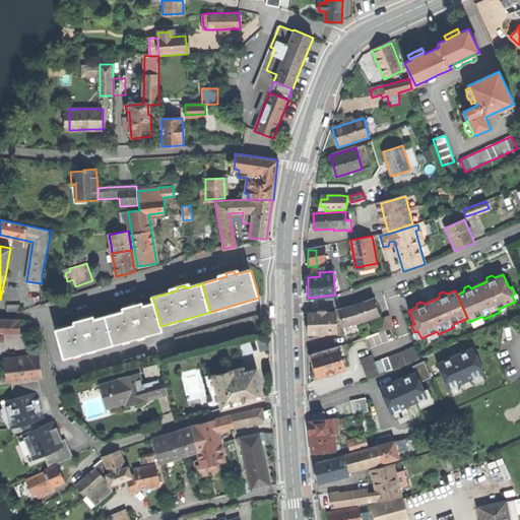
[(338,309),(343,326),(379,312),(374,298),(353,305),(338,309)]
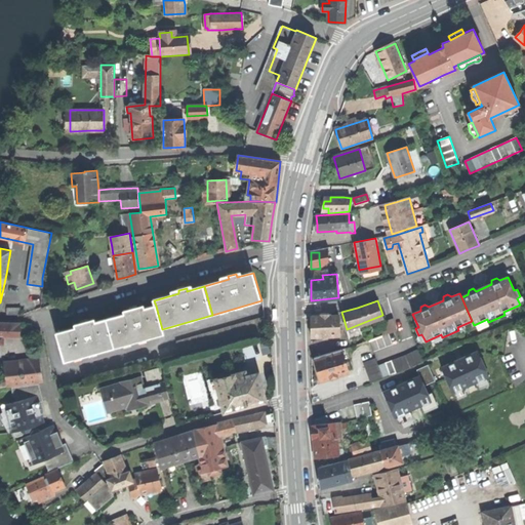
[(131,313),(107,320),(115,349),(164,334),(162,329),(156,306),(139,311),(138,308),(134,309),(130,310),(131,313)]
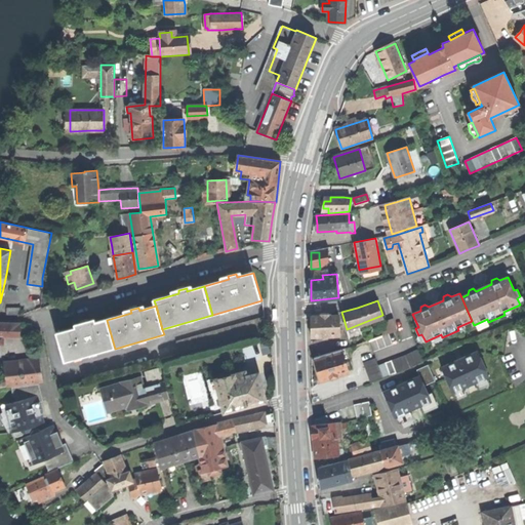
[(312,338),(340,336),(339,315),(329,316),(329,314),(322,314),(322,317),(312,317),(312,326),(312,338)]
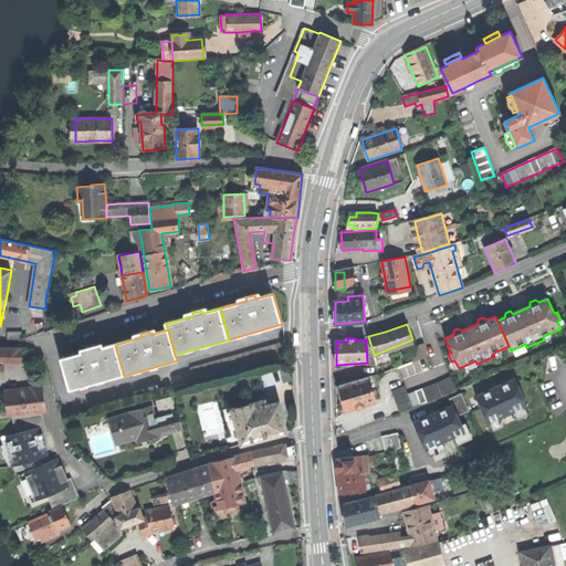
[(289,357),(284,343),(191,369),(194,377),(187,378),(189,385),(289,357)]
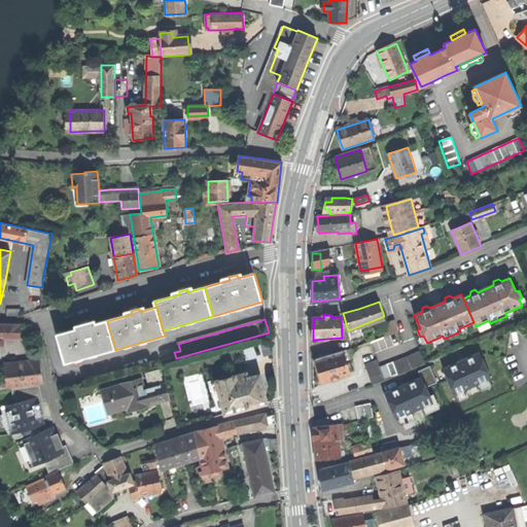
[(384,336),(398,330),(395,319),(389,321),(384,336)]
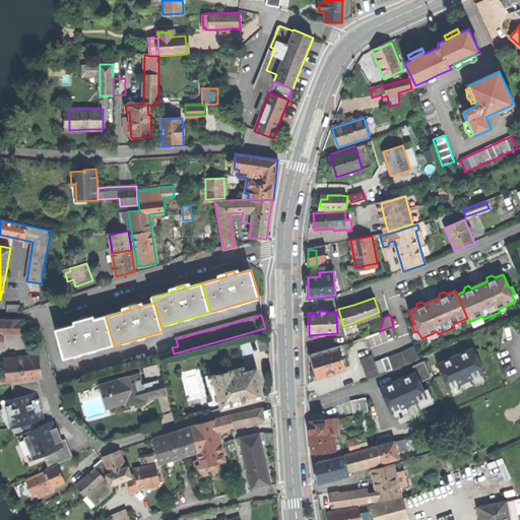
[(80,323),(56,330),(65,360),(114,345),(106,317),(88,321),(87,319),(83,320),(79,321),(80,323)]
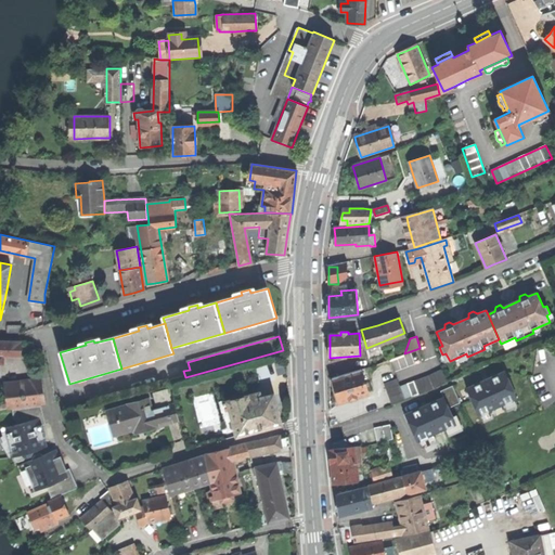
[(3,358),(23,358),(23,343),(13,343),(0,341),(0,364),(3,365),(3,358)]
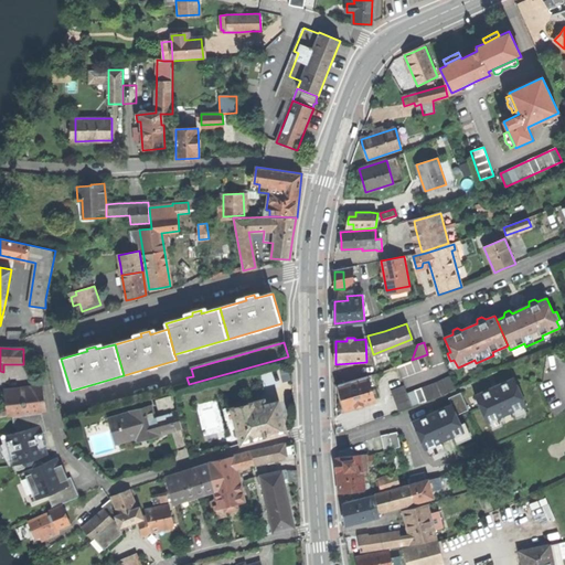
[(441,395),(456,388),(449,375),(434,383),(407,392),(405,385),(392,390),(400,411),(413,406),(441,395)]
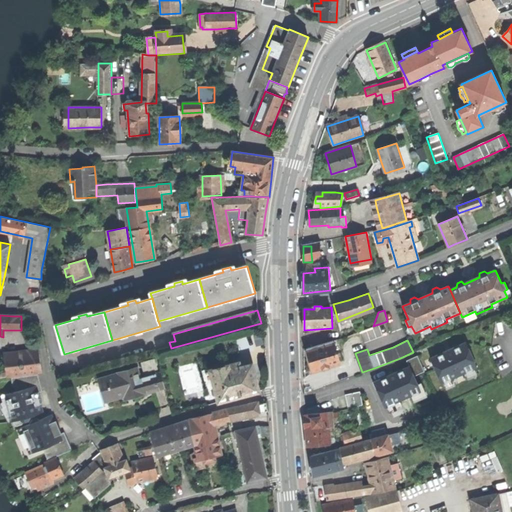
[(330,367),(341,363),(334,341),(307,349),(310,360),(313,371),(323,368),(324,369),(330,367)]
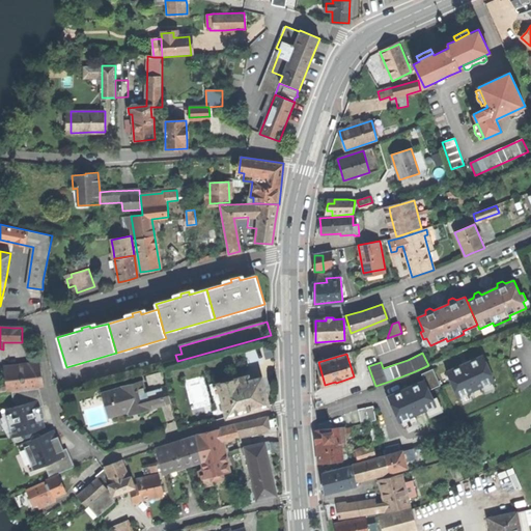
[(465,363),(446,371),(458,397),(494,381),(482,355),(465,363)]
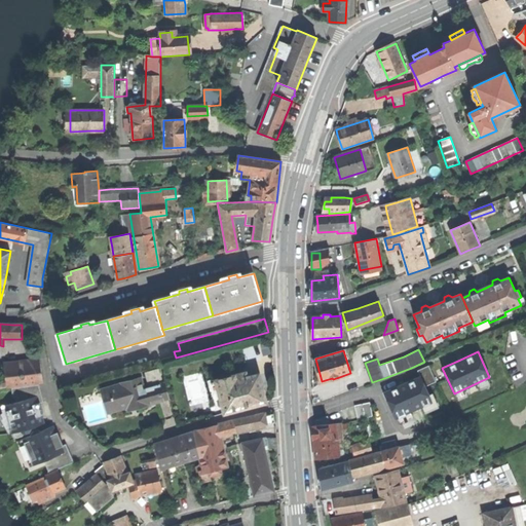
[(4,366),(6,382),(7,387),(42,382),(40,362),(4,366)]
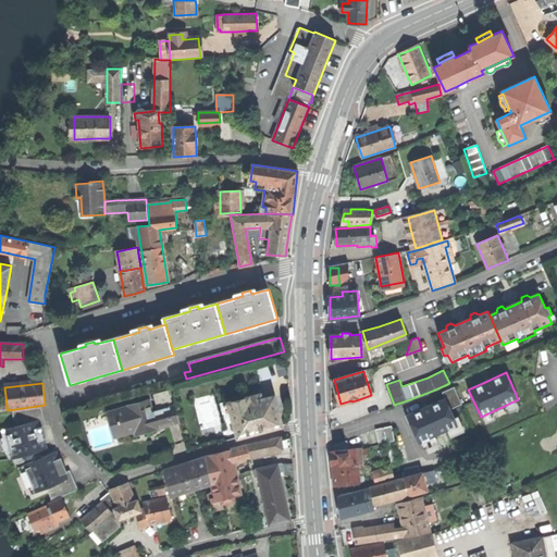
[(454,387),(442,393),(445,398),(450,409),(462,404),(454,387)]
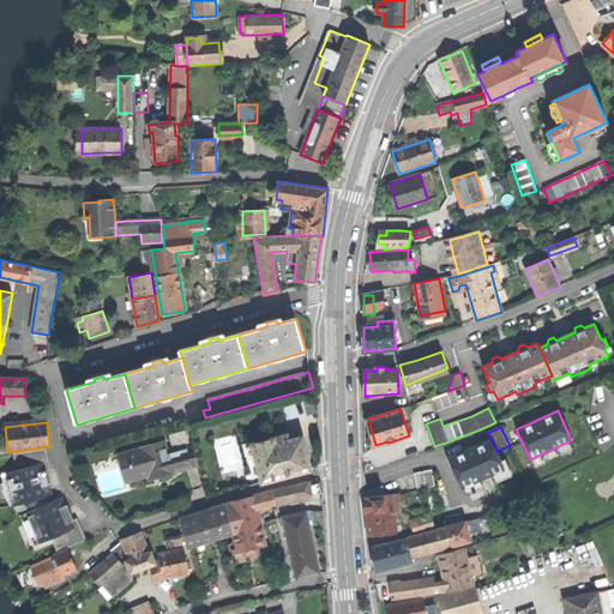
[(173,474),(198,467),(192,449),(192,450),(187,432),(170,437),(175,453),(168,456),(164,444),(120,457),(127,483),(162,474),(172,471),(173,474)]
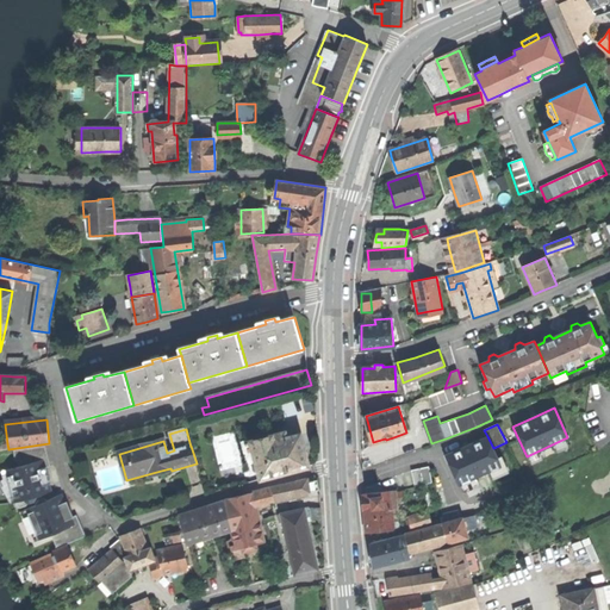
[(261,479),(307,466),(303,449),(299,435),(286,440),(285,434),(251,442),(261,479)]
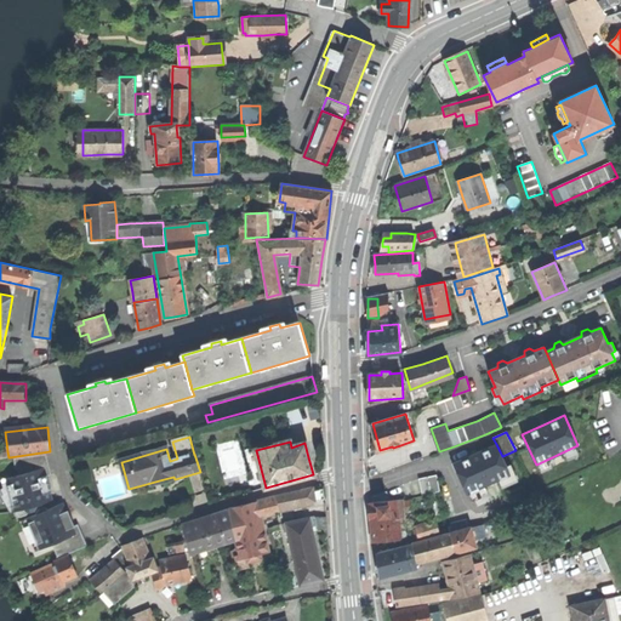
[(476,454),(455,463),(472,501),(489,494),(485,486),(511,474),(502,456),(496,444),(476,454)]
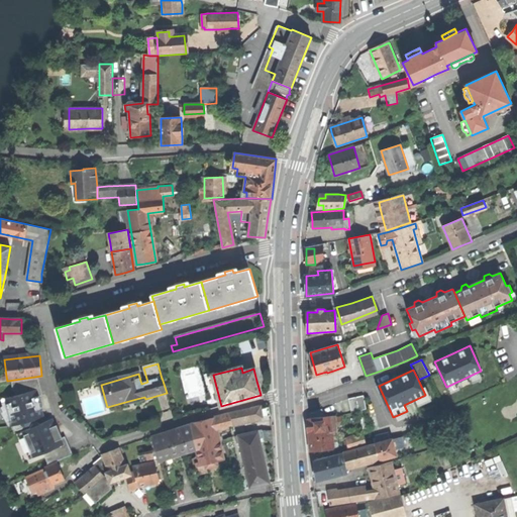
[(36,390),(38,396),(39,396),(42,395),(38,379),(11,382),(12,389),(15,392),(16,395),(36,390)]
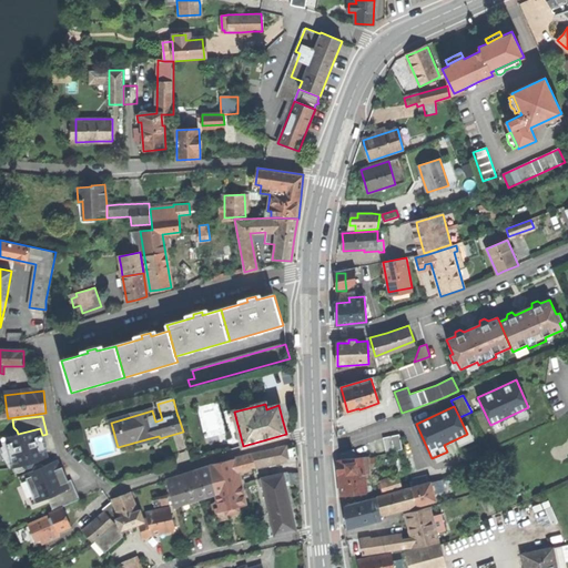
[(47,449),(42,435),(40,428),(18,434),(6,438),(13,467),(16,467),(16,470),(19,473),(26,470),(27,468),(31,466),(34,462),(48,457),(47,449)]
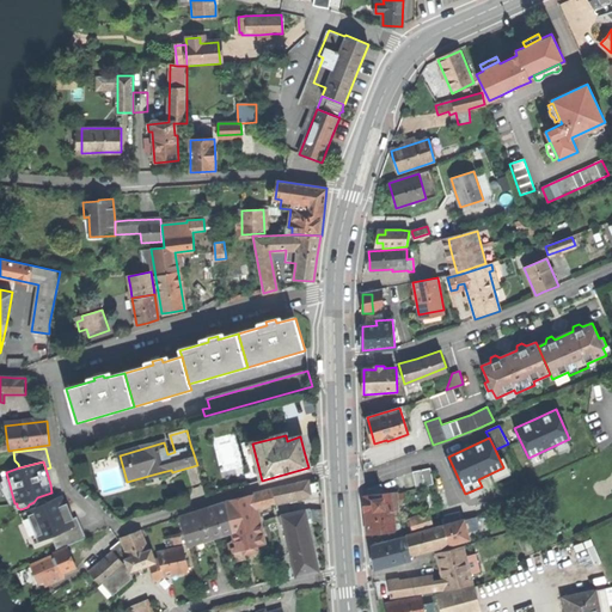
[(417,485),(435,483),(433,467),(415,469),(417,485)]
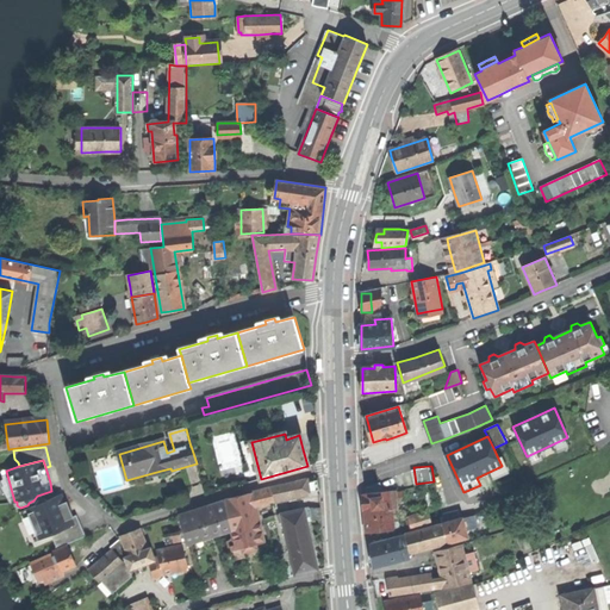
[(11,503),(14,502),(6,471),(1,472),(4,480),(1,480),(5,495),(7,493),(11,503)]
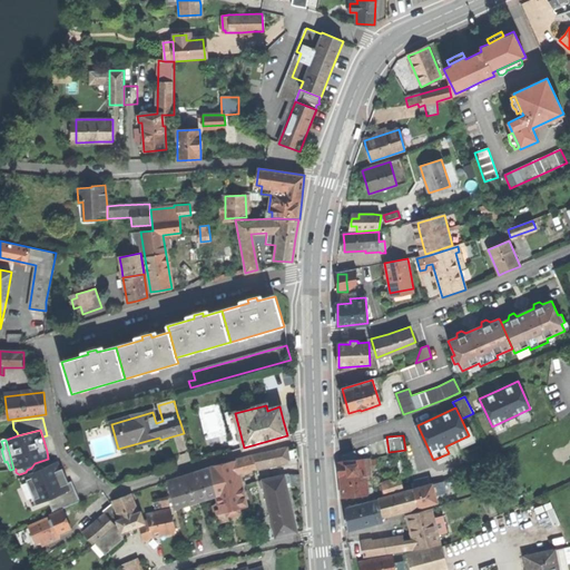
[(254,455),(255,465),(256,467),(271,464),(271,469),(285,465),(284,461),(290,459),(288,449),(278,449),(254,455)]
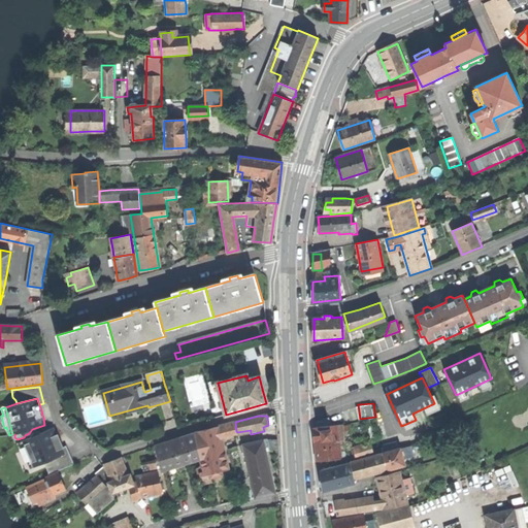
[(219,436),(236,431),(235,422),(216,427),(219,436)]
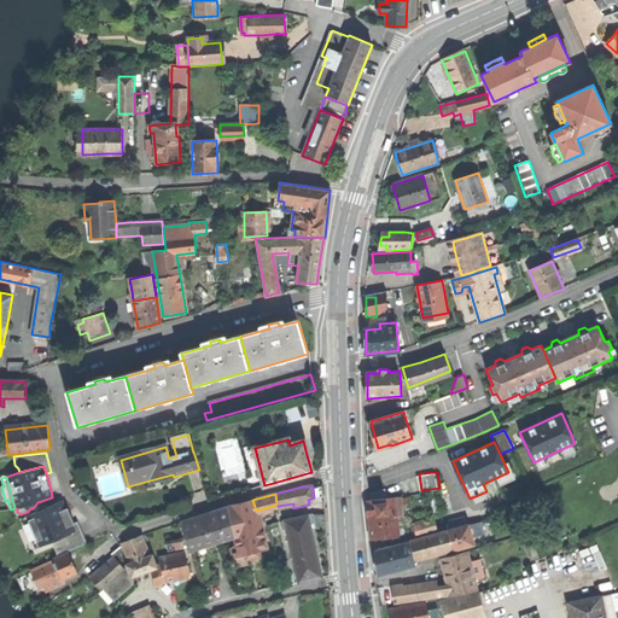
[(371,540),(400,536),(397,517),(403,516),(401,497),(368,500),(369,520),(371,540)]
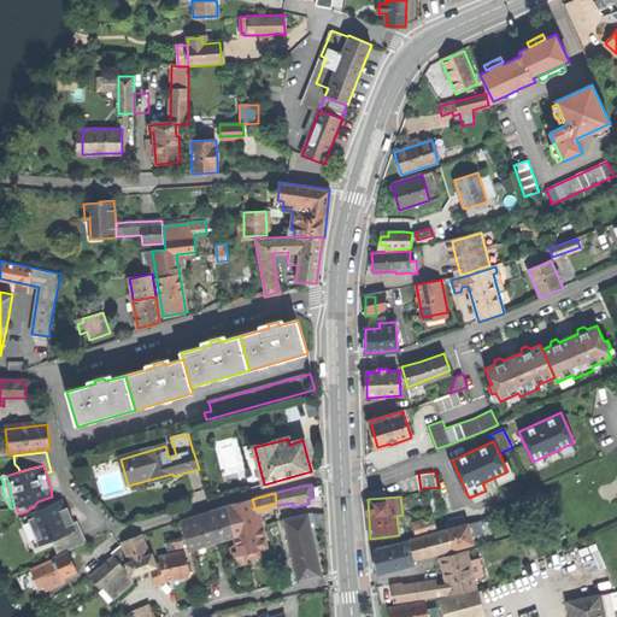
[(77,530),(75,522),(72,523),(66,507),(63,499),(48,506),(43,504),(39,506),(36,509),(37,511),(27,515),(40,546),(52,540),(77,530)]
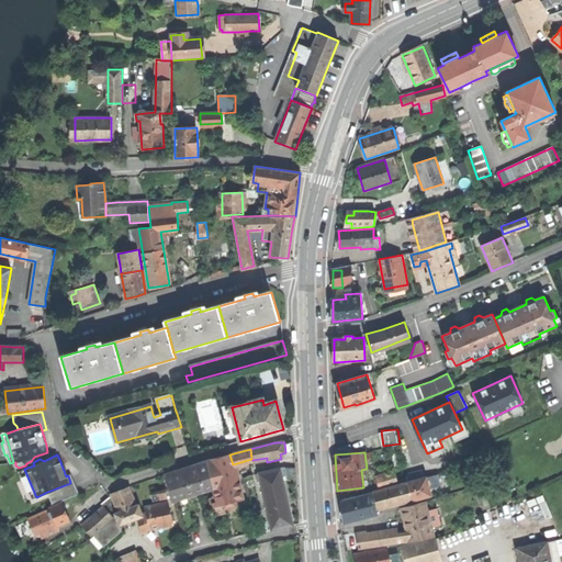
[(233,464),(229,454),(206,460),(214,486),(216,497),(210,499),(211,504),(213,504),(213,506),(217,505),(223,504),(224,508),(231,506),(237,505),(236,501),(243,499),(240,490),(242,490),(237,476),(236,476),(233,464)]
